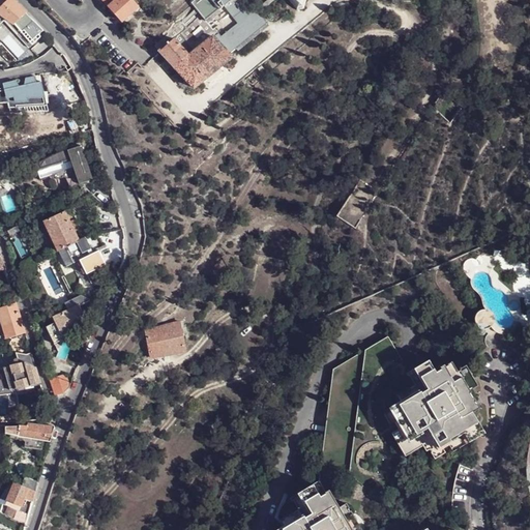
[(9,0),(0,9),(0,12),(7,18),(5,20),(30,47),(47,31),(36,21),(30,16),(26,11),(13,0),(9,0)]
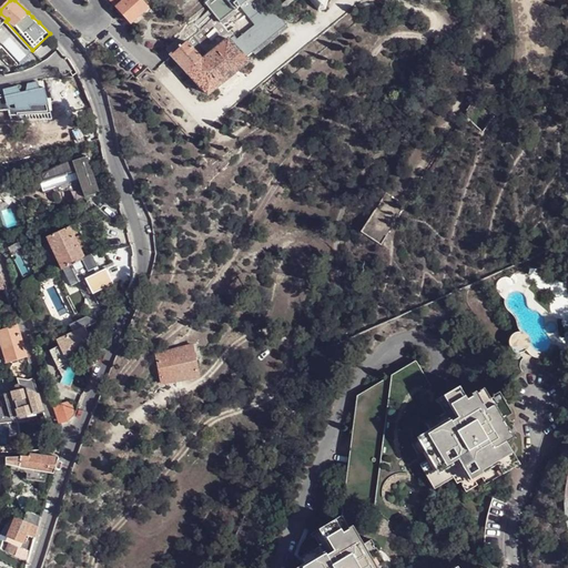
[(131,23),(148,9),(139,0),(124,0),(118,7),(131,23)]
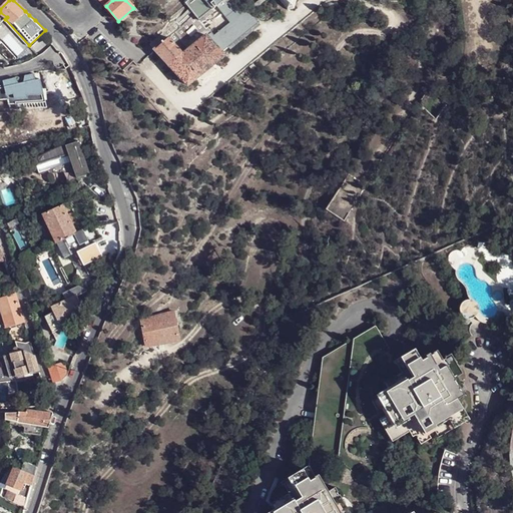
[(189,0),(186,3),(191,9),(194,12),(196,15),(201,21),(219,7),(227,0),(189,0)]
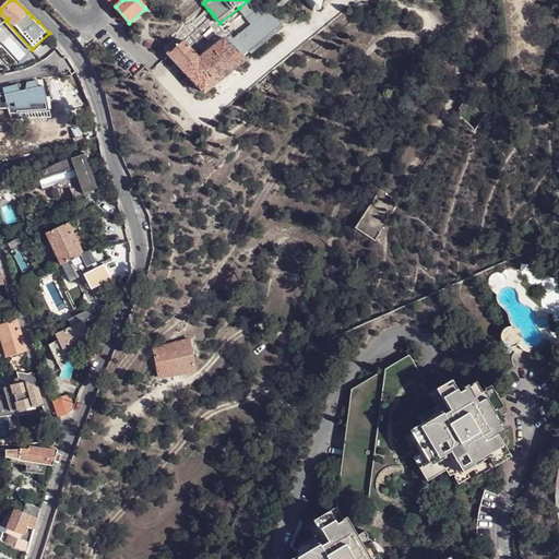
[(246,46),(278,20),(274,14),(272,11),(272,10),(268,13),(256,0),(248,0),(239,8),(253,25),(236,39),(234,36),(230,38),(228,40),(242,57),(250,50),(246,46)]
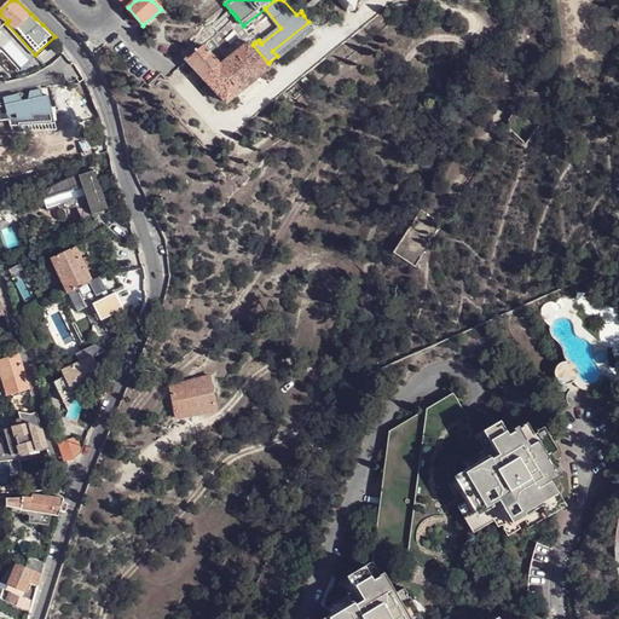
[(316,0),(301,12),(304,16),(323,0),(316,0)]
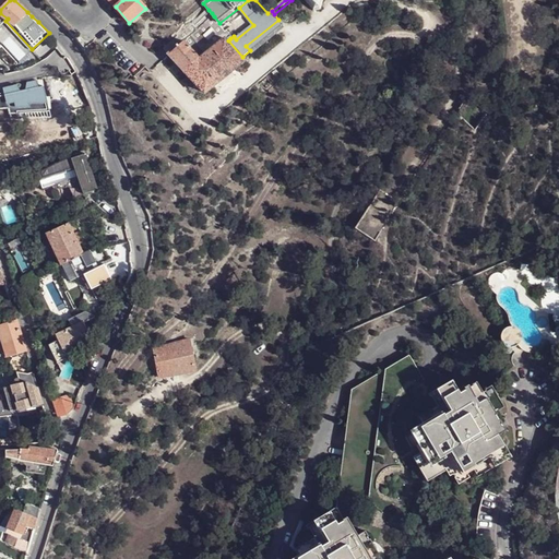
[(305,0),(314,11),(321,10),(324,0),(305,0)]
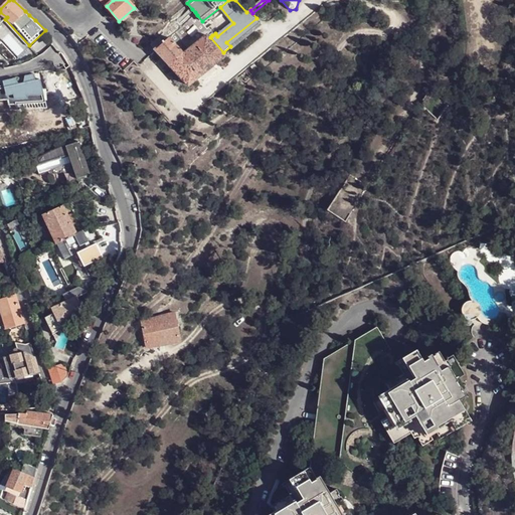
[(177,34),(192,51),(209,36),(210,37),(212,35),(209,30),(202,21),(197,15),(195,12),(181,22),(179,19),(178,18),(163,30),(166,34),(170,39),(177,34)]
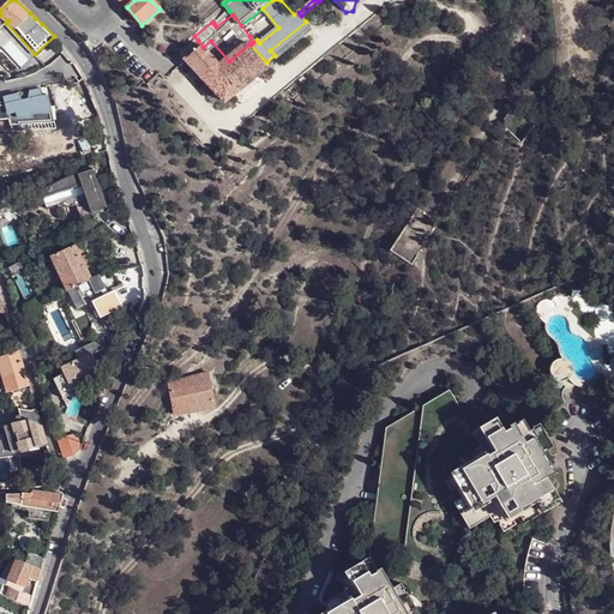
[(270,50),(275,55),(311,28),(306,22),(270,50)]
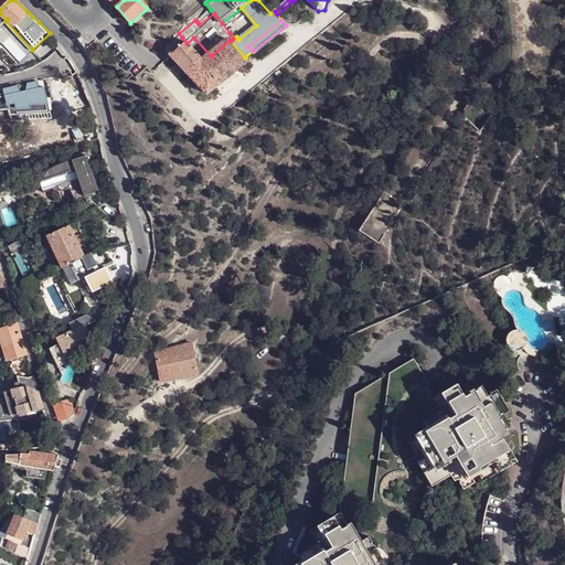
[(182,38),(167,50),(169,51),(172,56),(187,43),(182,38)]
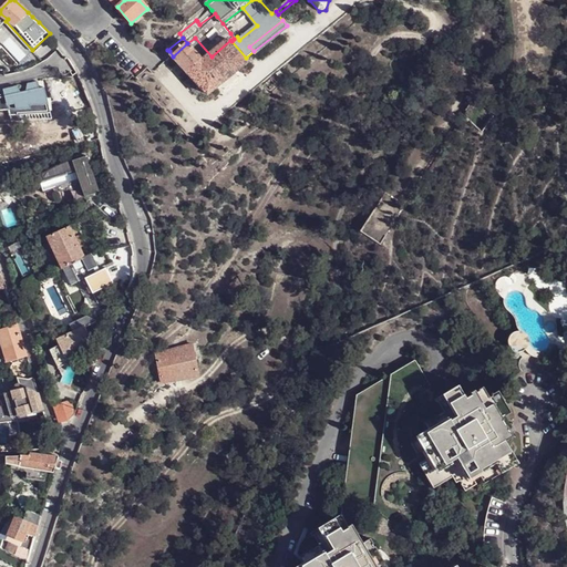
[(204,62),(212,57),(195,38),(187,43),(204,62)]
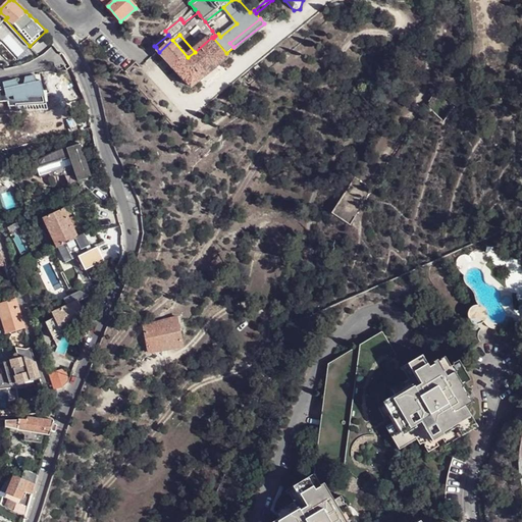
[(159,52),(192,88),(200,82),(204,79),(218,66),(220,64),(229,57),(226,53),(213,38),(212,37),(195,52),(188,57),(172,40),(159,52)]
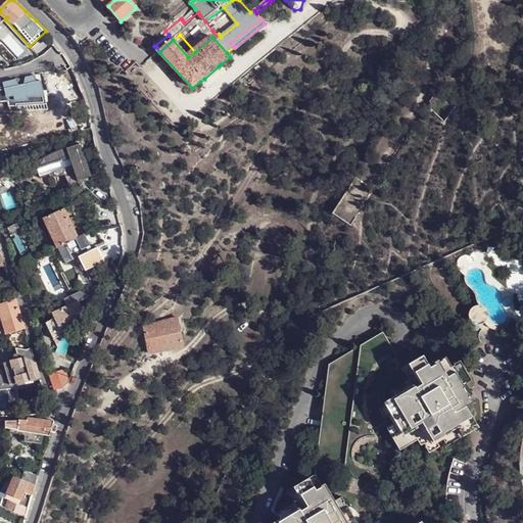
[(37,82),(42,81),(46,80),(44,73),(35,76),(37,82)]
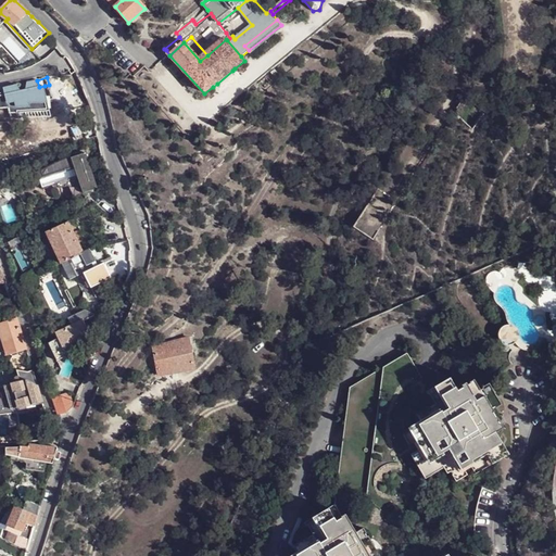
[(49,104),(45,86),(39,87),(37,80),(27,83),(26,87),(20,88),(16,85),(3,88),(8,104),(15,103),(17,111),(46,104),(49,104)]
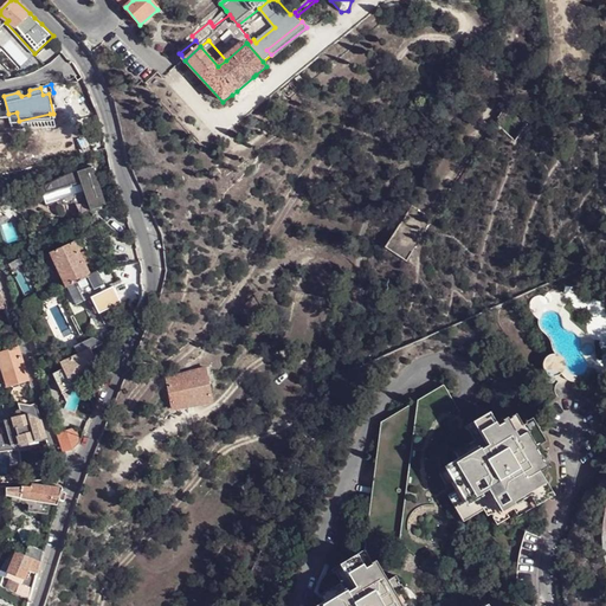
[(507,103),(504,105),(507,107),(504,111),(503,110),(503,111),(502,111),(504,113),(501,117),(500,116),(500,117),(498,118),(500,120),(497,123),(494,122),(492,124),(500,128),(513,107),(507,103)]
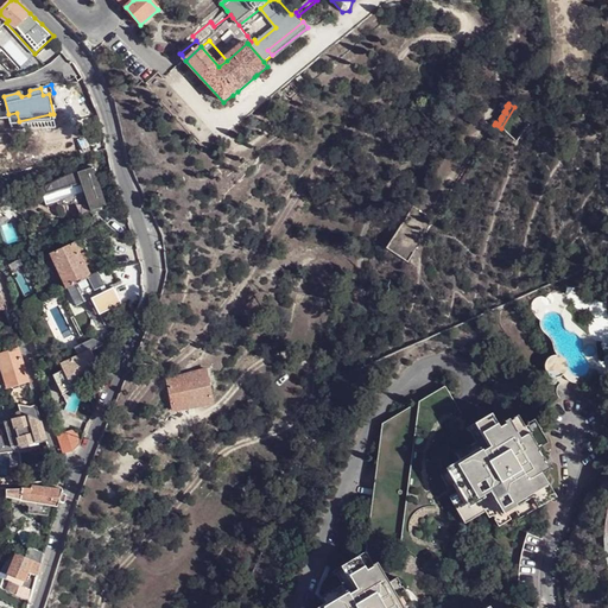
[(17,113),(8,114),(10,121),(21,128),(48,121),(50,118),(50,114),(19,121),(17,113)]
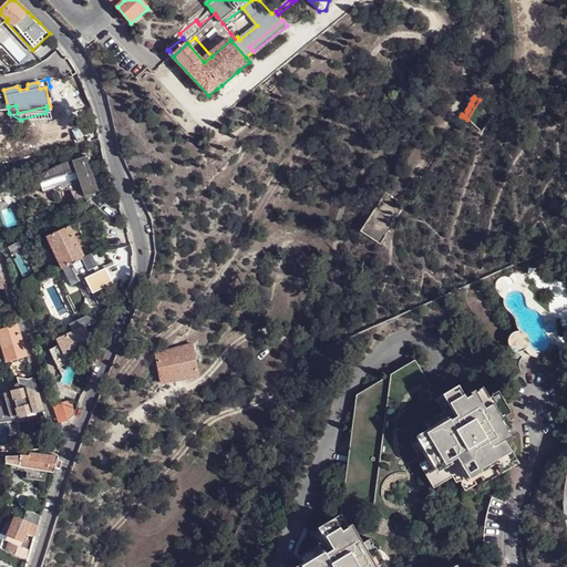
[(89,151),(38,175),(40,183),(75,172),(85,197),(100,193),(91,168),(89,151)]
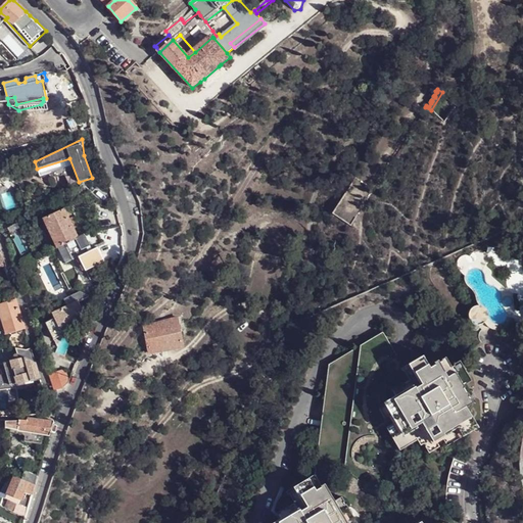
[(4,179),(1,178),(0,179),(0,180),(12,186),(13,183),(4,179)]
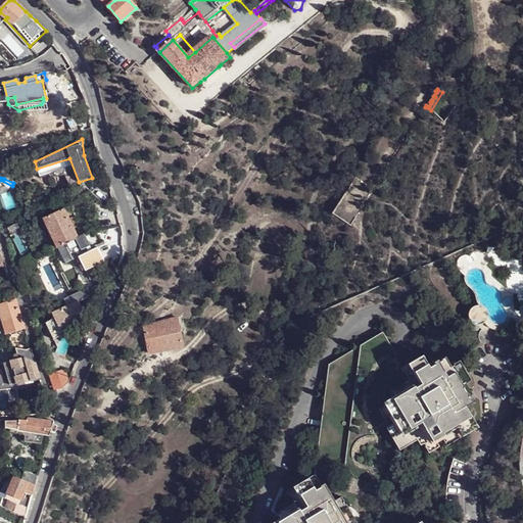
[(60,201),(62,208),(69,205),(66,198),(60,201)]
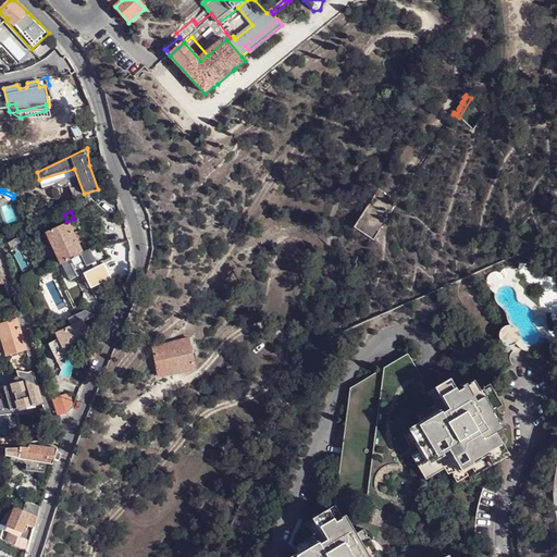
[(74,219),(66,222),(47,233),(62,264),(84,252),(88,250),(91,248),(76,218),(74,219)]
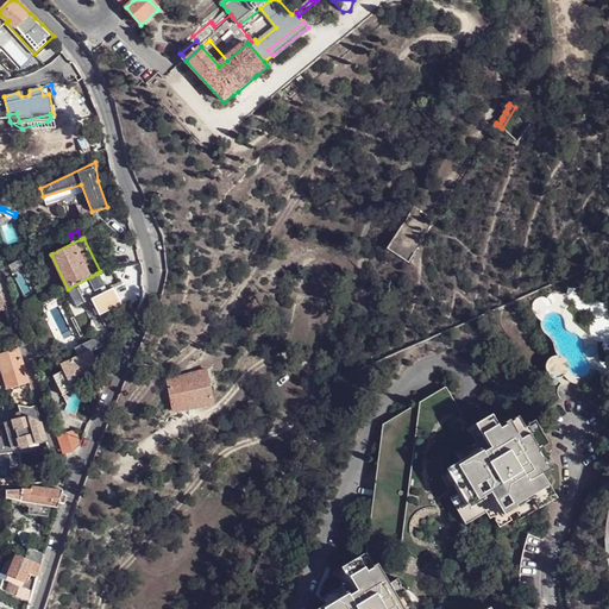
[(5,258),(0,259),(0,267),(8,276),(14,296),(23,293),(5,258)]
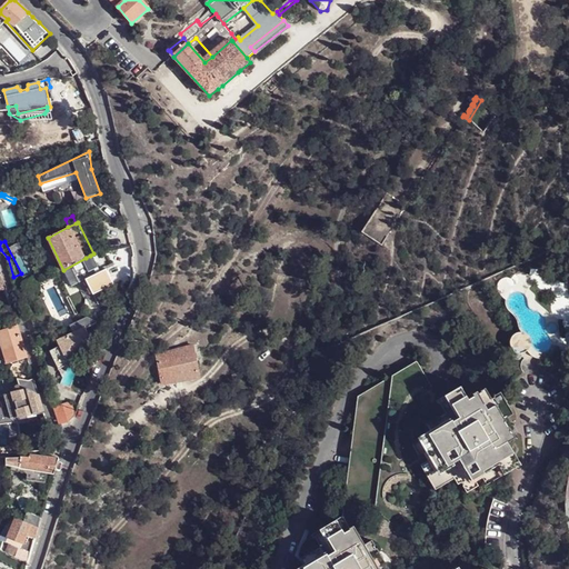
[(63,270),(71,287),(86,280),(98,305),(111,298),(107,289),(113,285),(106,270),(99,273),(90,256),(86,258),(63,270)]
